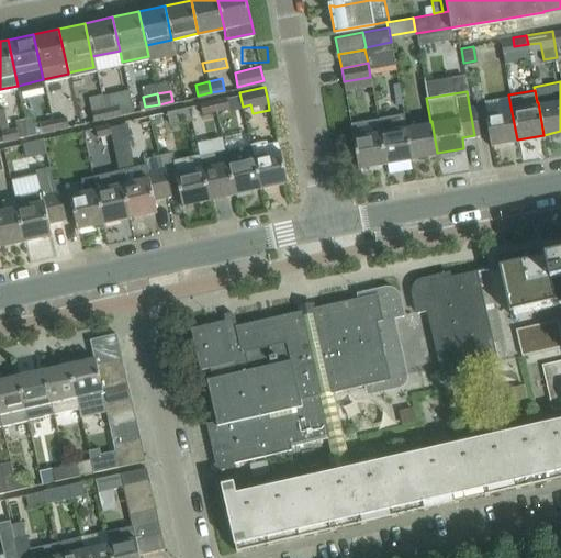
[(228,105),(226,96),(226,95),(212,98),(215,109),(228,105)]
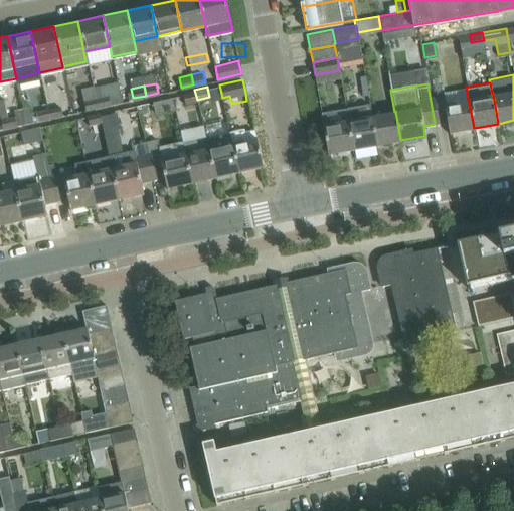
[(197,100),(194,90),(182,93),(184,102),(197,100)]
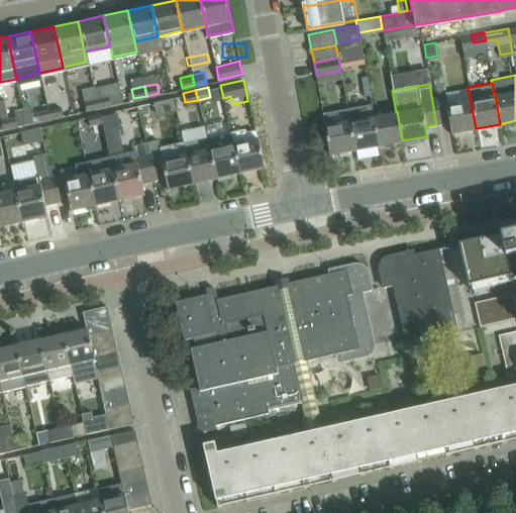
[(110,104),(108,94),(96,97),(98,106),(110,104)]
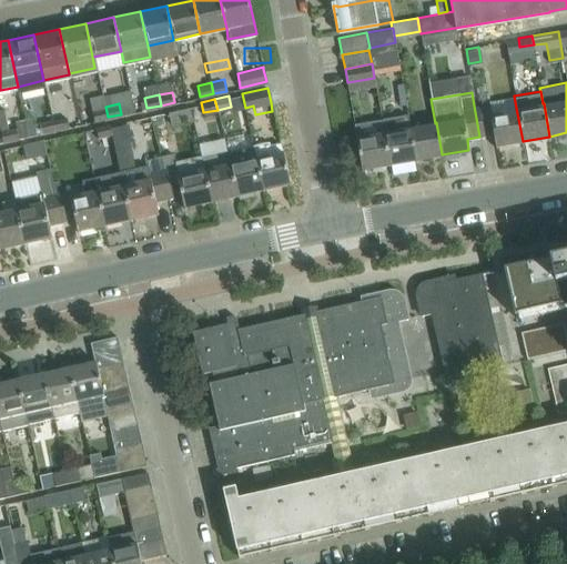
[(516,108),(490,112),(488,103),(474,106),(479,137),(493,134),(495,145),(523,141),(516,108)]
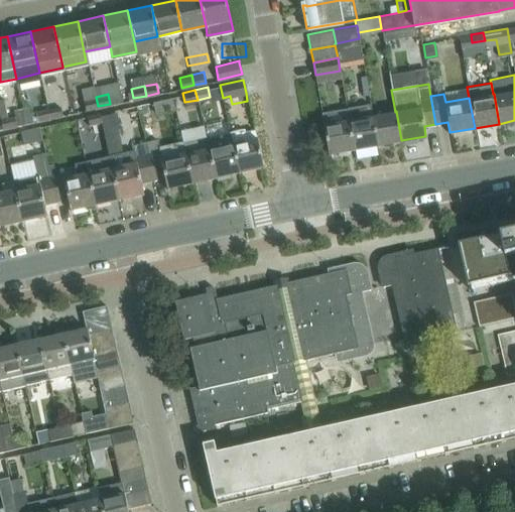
[(174,108),(172,96),(152,100),(155,113),(174,108)]
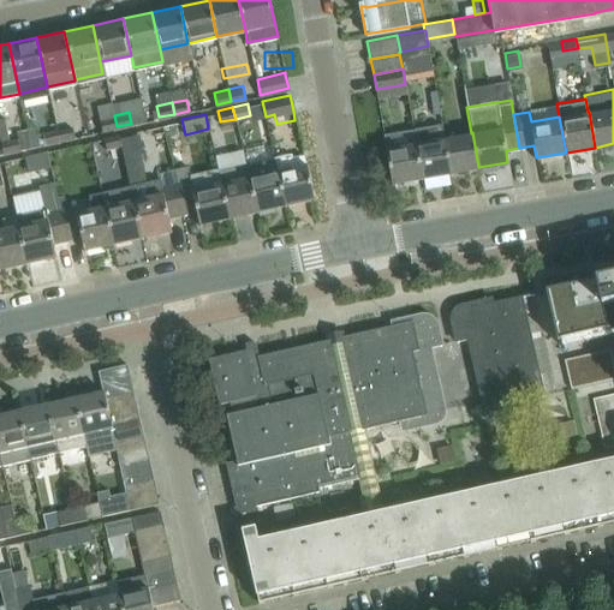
[(117,126),(114,115),(99,119),(101,130),(117,126)]
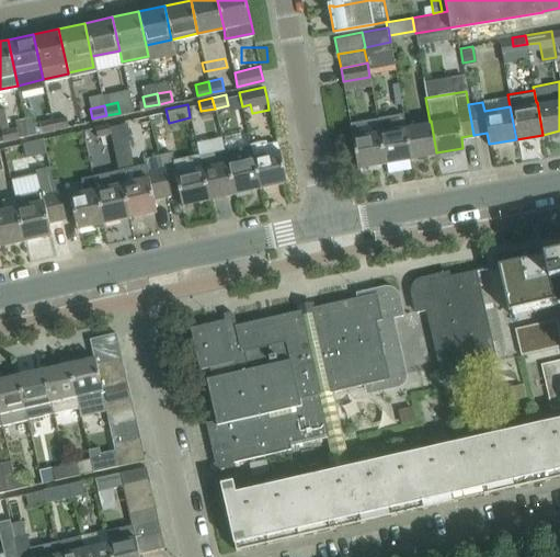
[(410,158),(404,127),(404,126),(402,112),(376,116),(378,131),(379,131),(385,162),(410,158)]
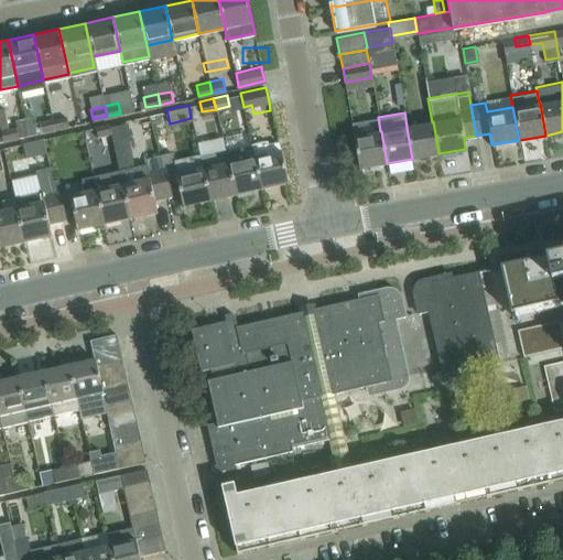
[(67,125),(65,115),(53,118),(55,128),(67,125)]
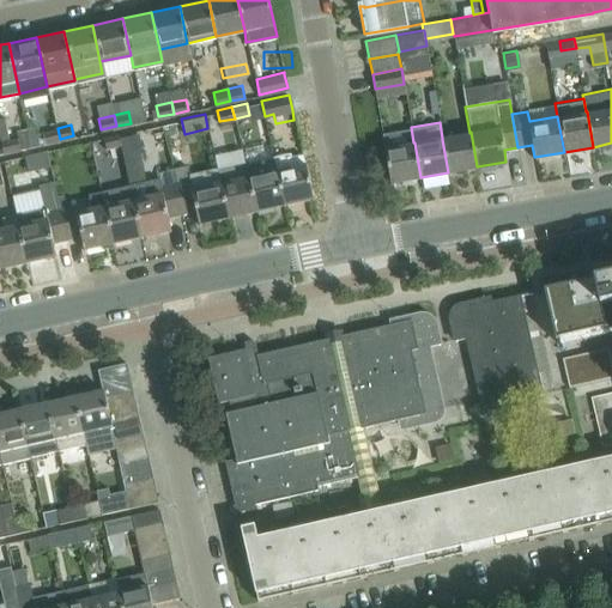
[(411,127),(381,132),(389,182),(420,177),(414,143),(413,143),(411,127)]
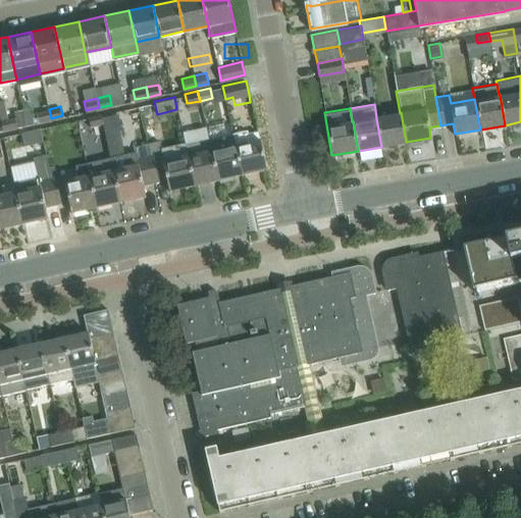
[(51,118),(49,109),(36,112),(38,121),(51,118)]
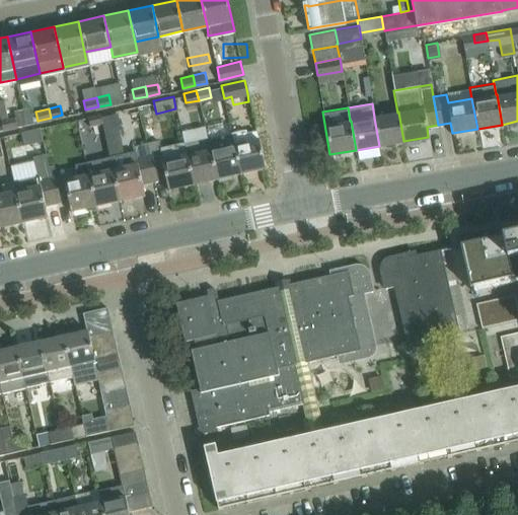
[(101,122),(100,113),(100,112),(87,115),(89,125),(101,122)]
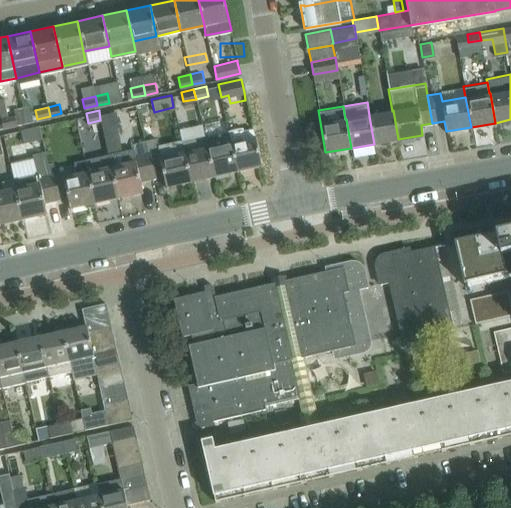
[(393,110),(392,111),(369,115),(369,116),(374,144),(398,139),(393,110)]
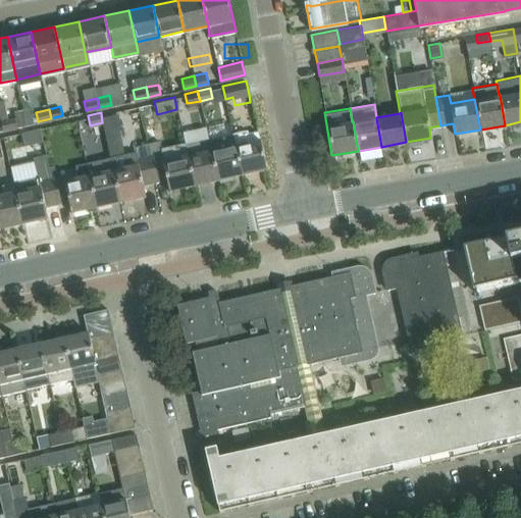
[(13,116),(0,119),(2,128),(16,125),(15,124),(13,116)]
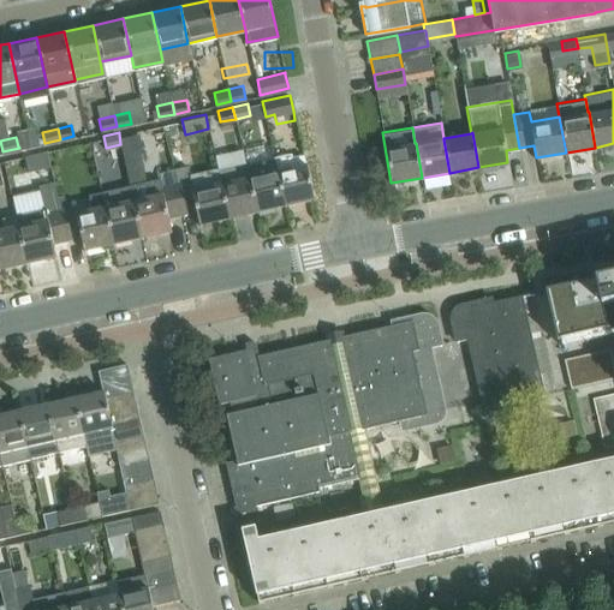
[(314,198),(304,154),(303,153),(292,156),(291,151),(274,155),(274,156),(284,204),(314,198)]
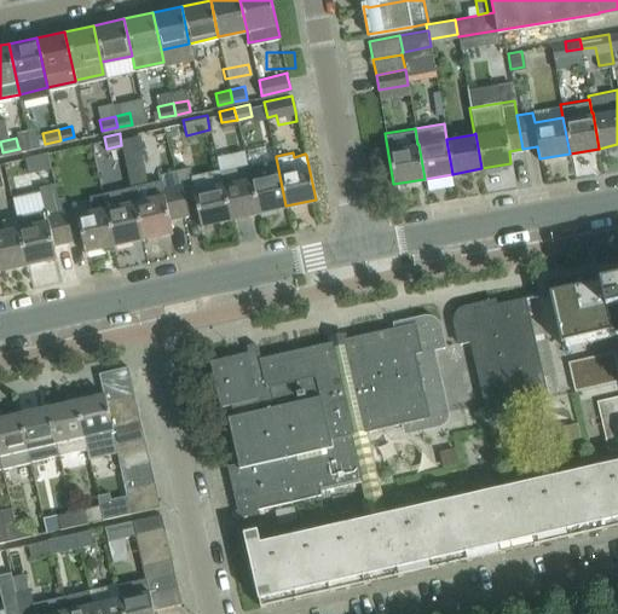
[(276,157),(247,164),(256,212),(286,206),(276,157)]
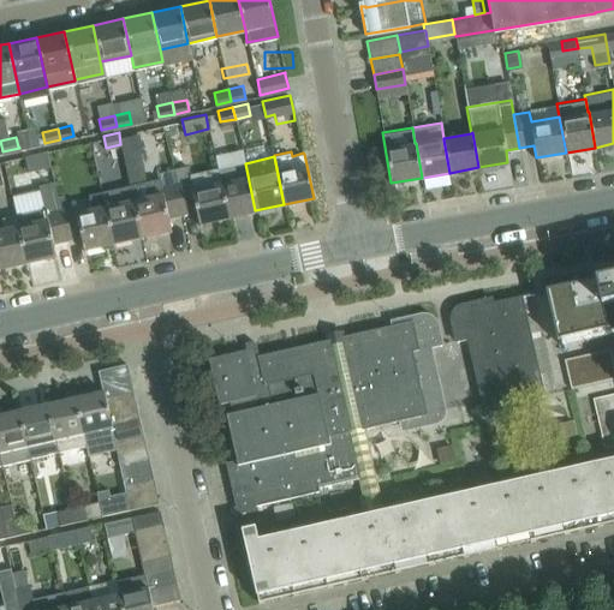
[(245,163),(245,161),(218,167),(220,180),(219,181),(227,216),(255,210),(245,163)]
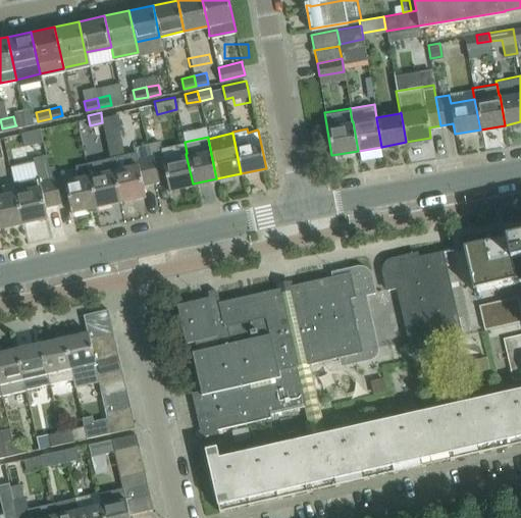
[(193,184),(186,154),(163,159),(158,139),(145,142),(147,153),(153,180),(165,178),(167,190),(193,184)]
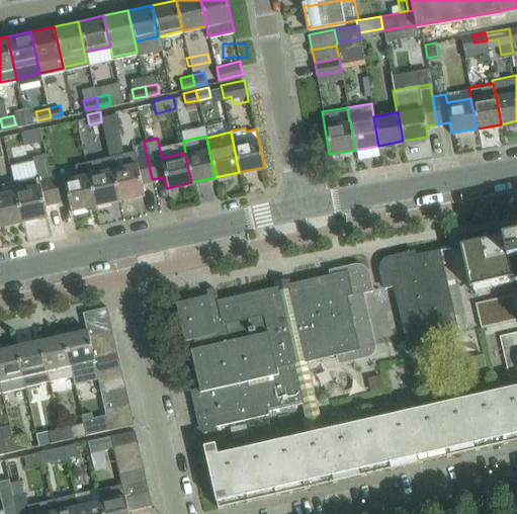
[(152,179),(146,152),(134,155),(136,161),(127,163),(124,151),(109,154),(118,198),(143,193),(141,182),(152,179)]
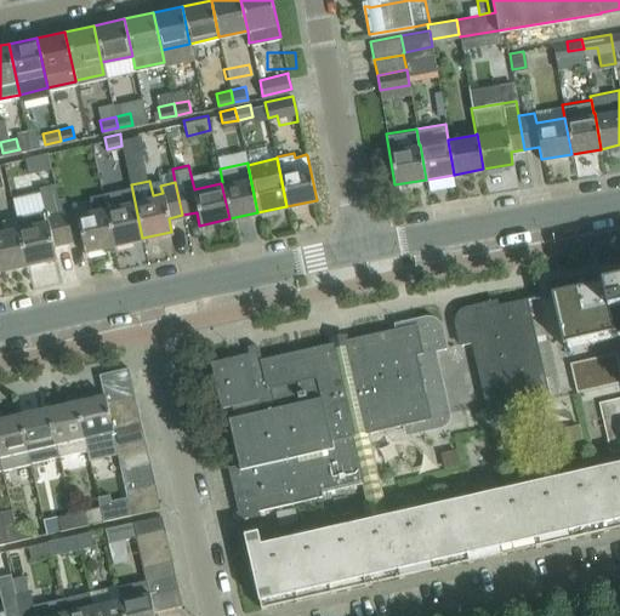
[(142,238),(131,184),(102,192),(113,245),(142,238)]
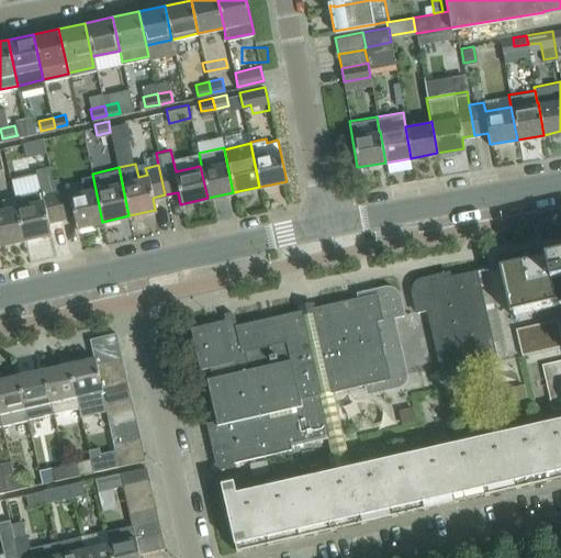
[(102,222),(92,174),(80,176),(83,189),(68,192),(66,186),(54,188),(60,218),(74,215),(76,227),(102,222)]
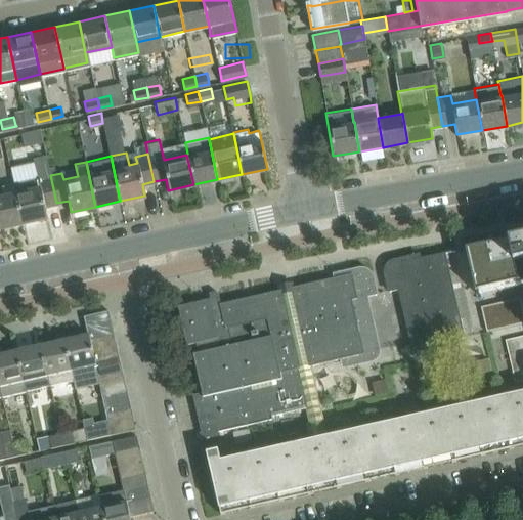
[(56,203),(50,175),(38,178),(38,176),(13,181),(23,222),(47,217),(44,206),(56,203)]
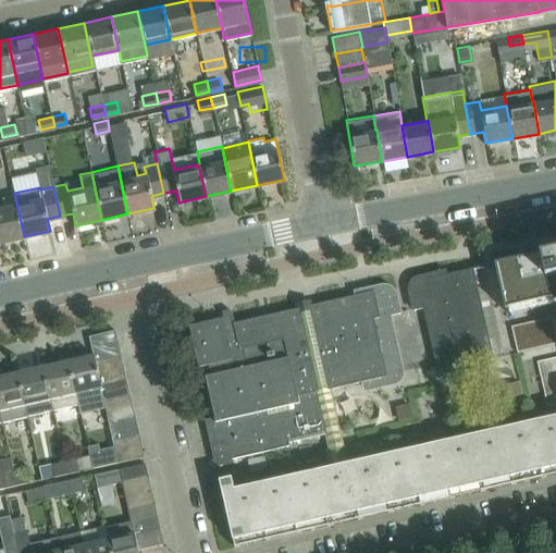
[(0,242),(24,236),(14,193),(1,196),(3,205),(0,206),(0,242)]
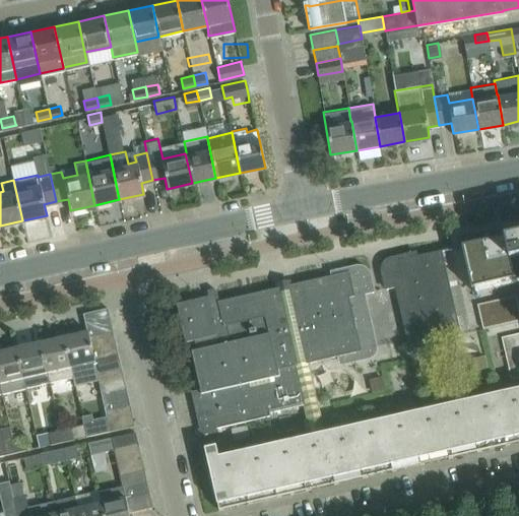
[(518,229),(460,243),(469,285),(514,275),(511,262),(518,259),(518,229)]
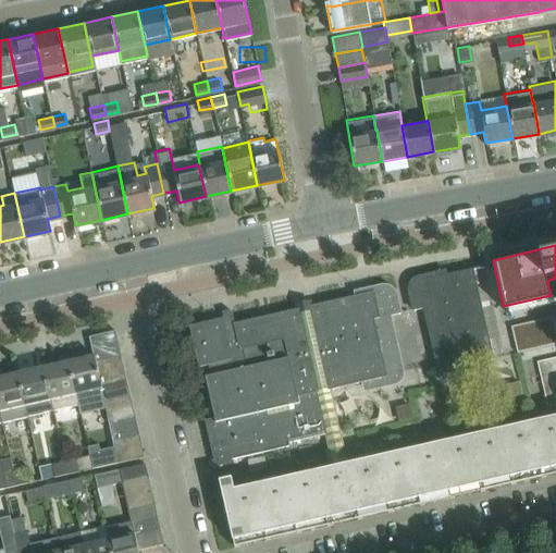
[(492,356),(471,266),(427,275),(427,273),(417,275),(415,275),(412,277),(411,278),(410,279),(409,281),(409,282),(408,283),(408,285),(408,286),(408,289),(408,290),(412,308),(424,305),(437,360),(439,364),(440,365),(442,367),(444,368),(447,368),(473,361),(473,360),(492,356)]
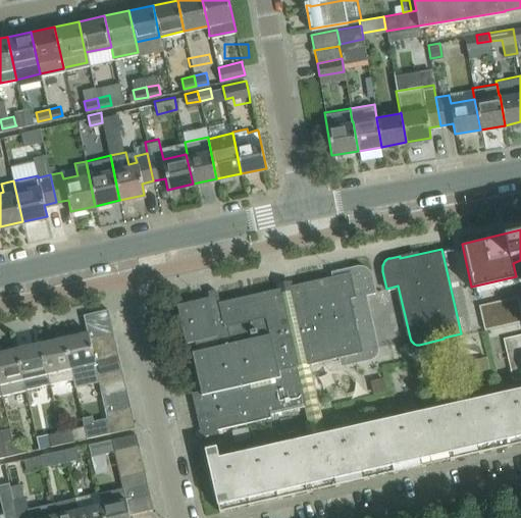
[(374,346),(363,295),(375,293),(371,275),(370,274),(369,272),(368,270),(367,269),(366,268),(365,268),(364,267),(362,266),(360,266),(358,266),(357,266),(349,268),(350,271),(219,300),(216,289),(215,290),(216,294),(175,303),(185,342),(194,340),(196,349),(191,350),(201,393),(195,395),(203,430),(270,415),(269,411),(304,403),(311,434),(324,431),(309,362),(337,356),(340,362),(370,355),(372,354),(373,352),(374,350),(374,348),(374,346)]
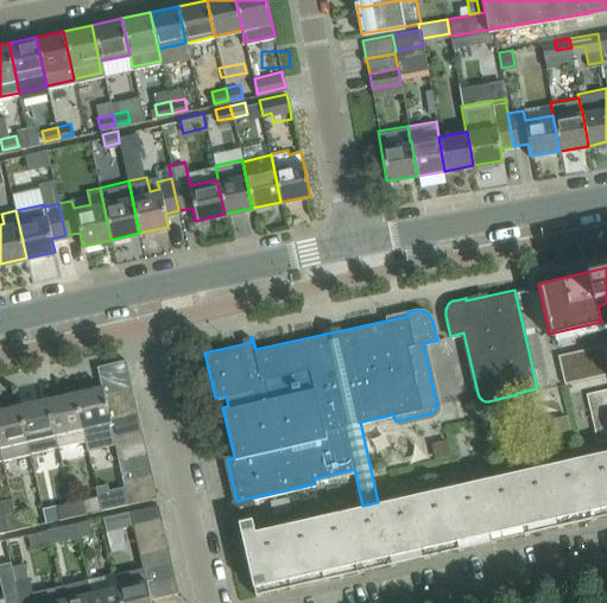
[(606,360),(602,342),(556,353),(563,382),(606,372),(606,360)]
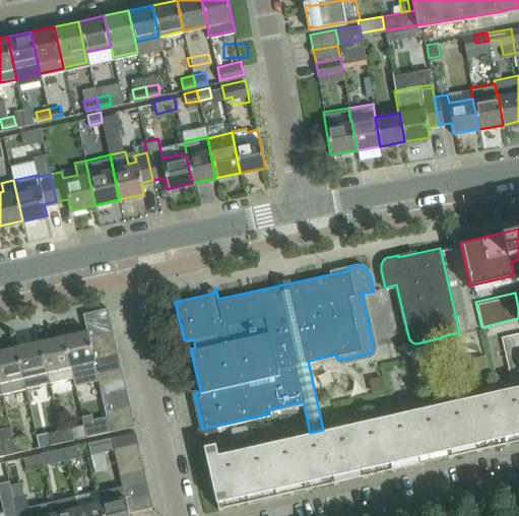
[(85,329),(86,329),(87,335),(113,329),(107,306),(81,311),(85,329)]
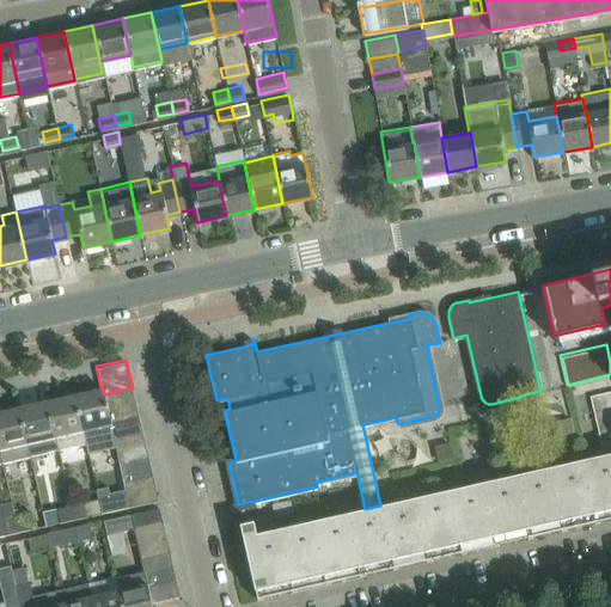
[(101,387),(74,393),(83,430),(85,441),(86,449),(115,443),(112,436),(110,422),(107,408),(103,394),(102,387),(101,387)]
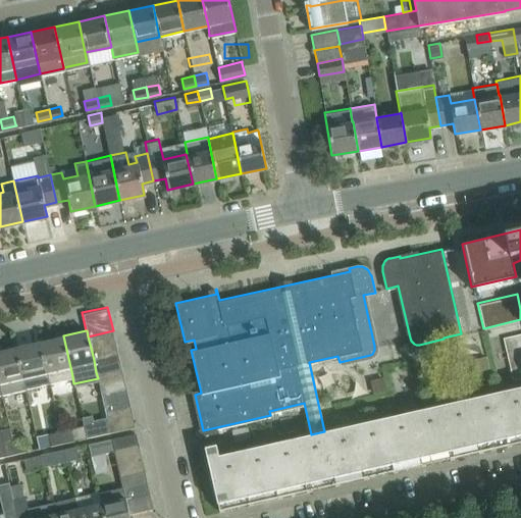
[(115,343),(113,330),(88,337),(91,348),(115,343)]
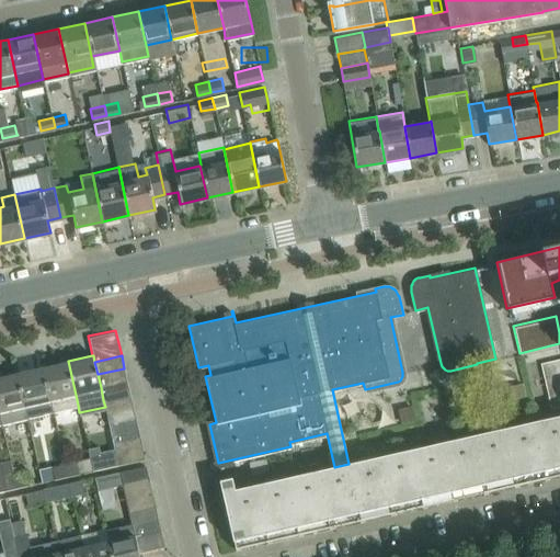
[(559,356),(540,361),(550,407),(559,405),(559,356)]
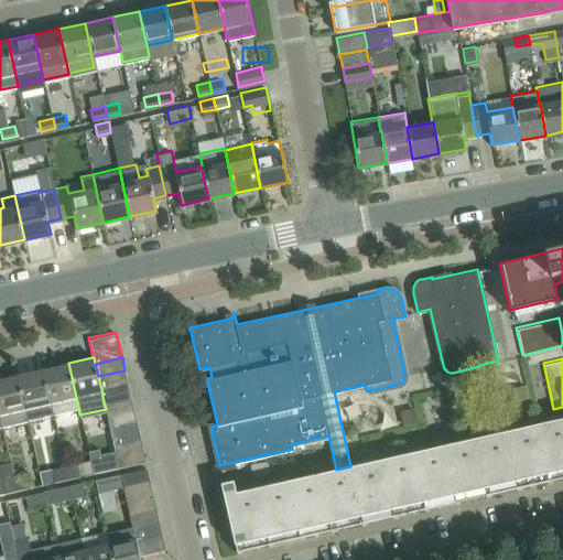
[(76,397),(68,363),(42,368),(52,412),(78,407),(76,397)]
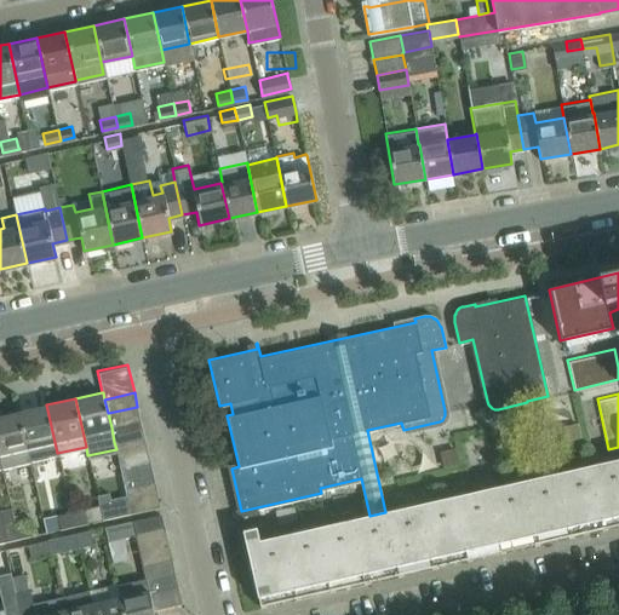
[(57,453),(46,404),(18,411),(29,460),(57,453)]
